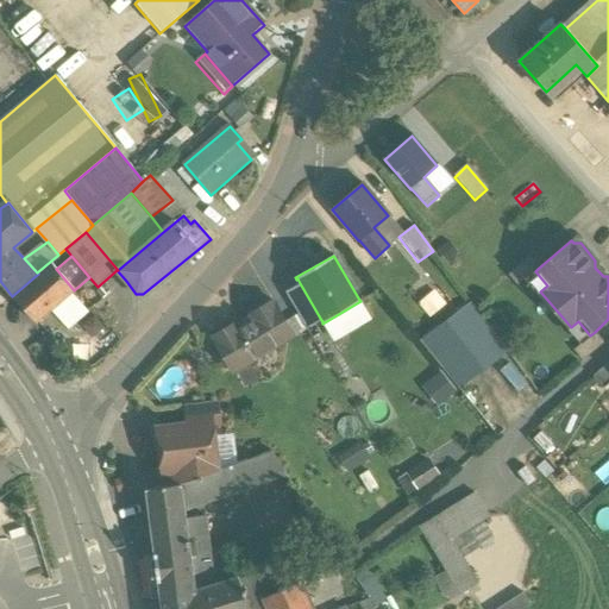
[(529,257),(508,275),(518,286),(535,271),(539,268),(529,257)]
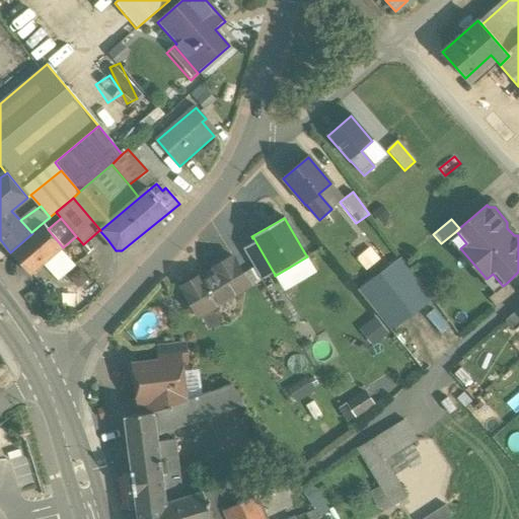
[(32,233),(10,252),(30,276),(44,265),(63,247),(48,229),(44,224),(32,233)]
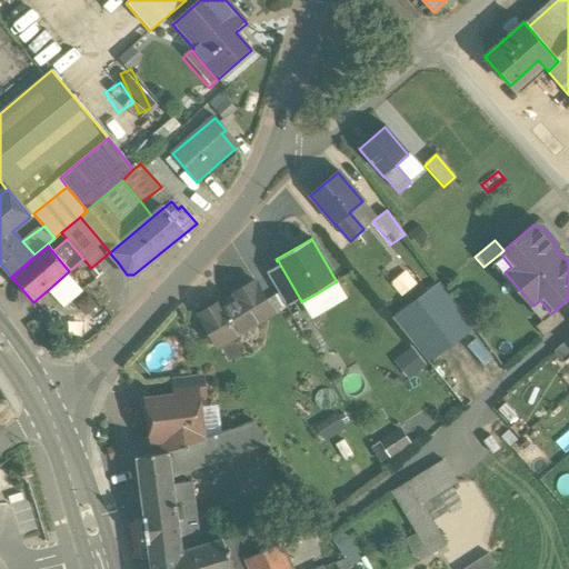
[(398,248),(370,270),(378,279),(388,271),(405,258),(398,248)]
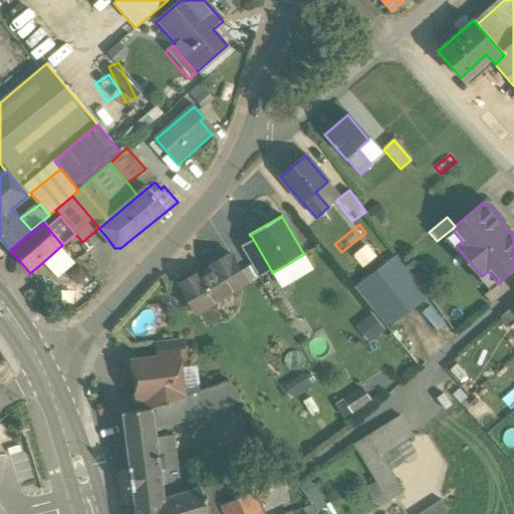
[(62,245),(43,262),(50,271),(83,243),(82,242),(75,234),(62,245)]
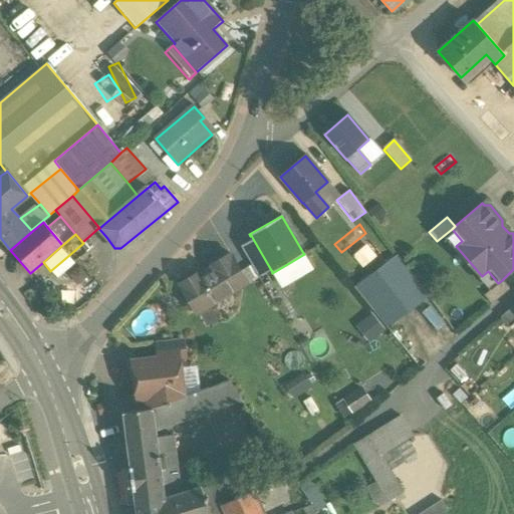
[(271,270),(253,239),(241,246),(259,277),(271,270)]
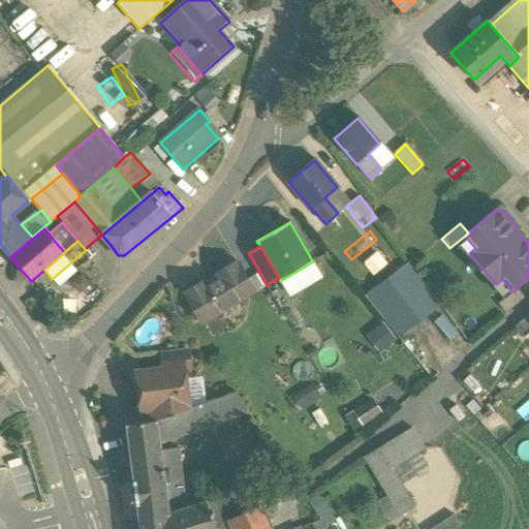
[(369,262),(361,252),(351,259),(360,271),(369,262)]
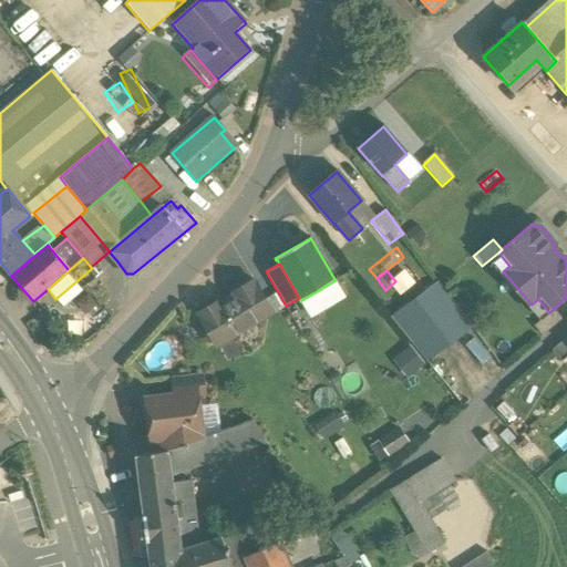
[(253,281),(233,294),(235,298),(220,307),(218,302),(197,315),(214,342),(227,333),(230,339),(272,313),(253,281)]
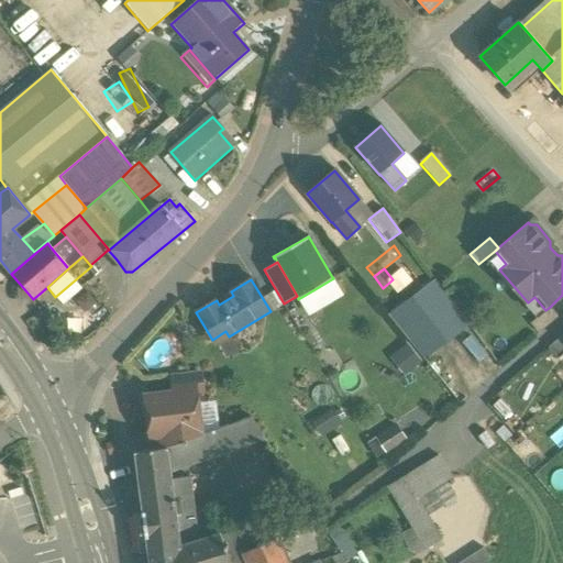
[(388,313),(421,359),(468,324),(435,279),(388,313)]
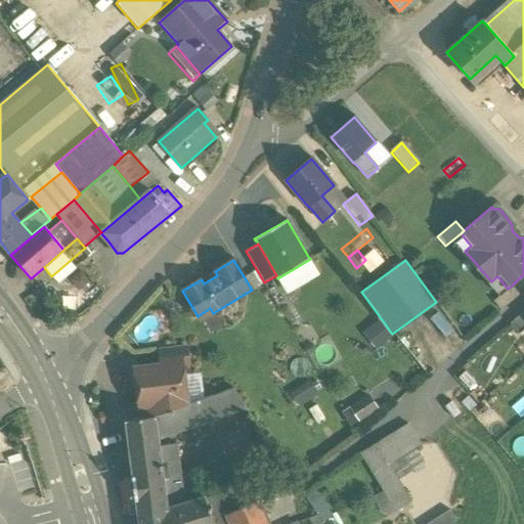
[(508,289),(493,301),(501,310),(520,295),(512,286),(508,289)]
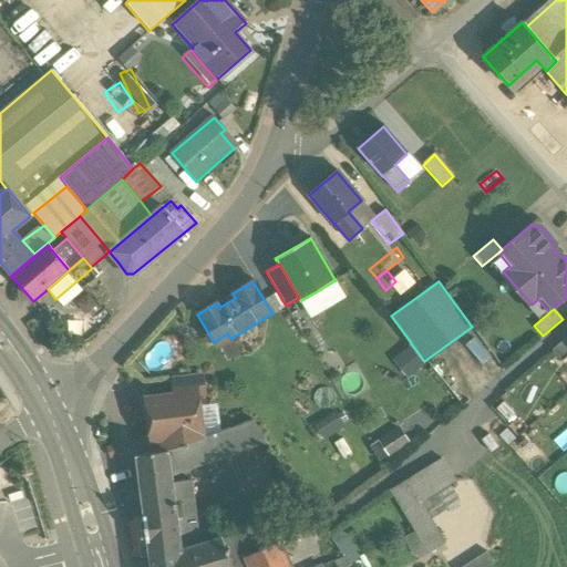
[(566,337),(552,351),(563,363),(566,359),(566,337)]
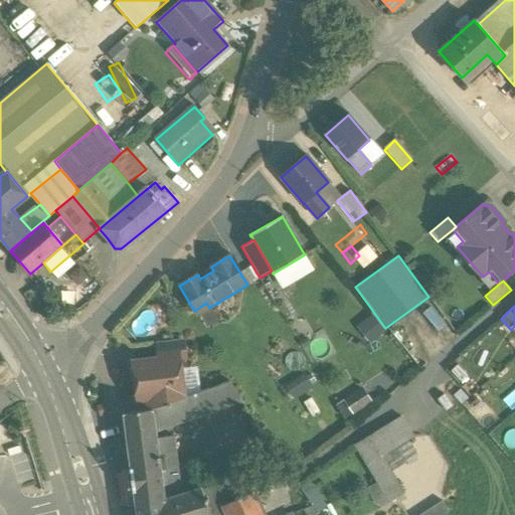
[(184,343),(159,346),(160,359),(160,360),(180,358),(180,360),(186,359),(184,343)]
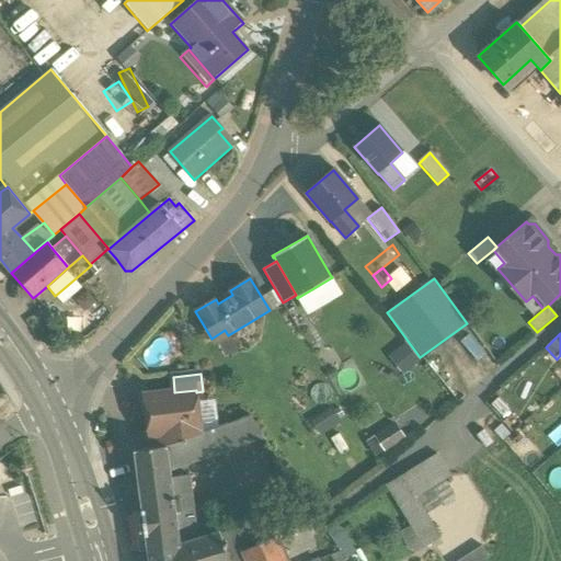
[(174,391),(145,395),(149,433),(140,434),(142,449),(162,447),(167,445),(202,433),(196,392),(196,390),(174,392),(174,391)]
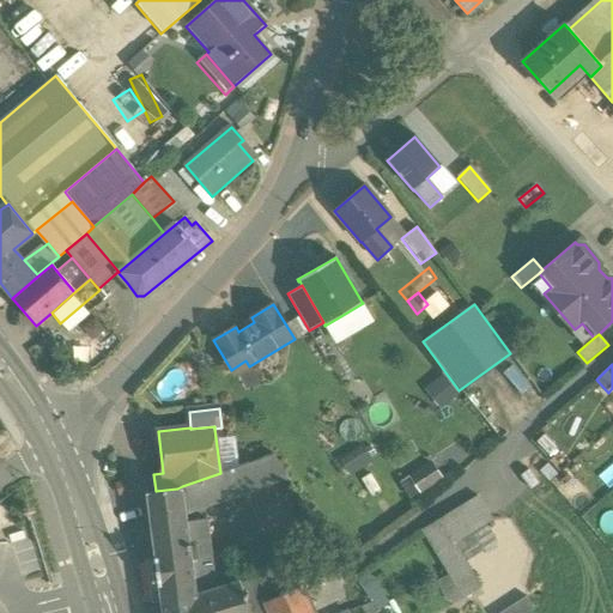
[(341,457),(351,475),(374,463),(364,445),(341,457)]
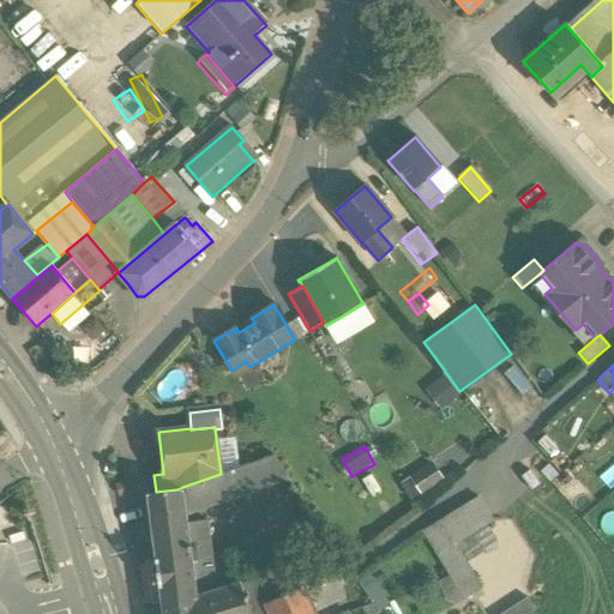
[(274,455),(234,469),(244,495),(289,479),(274,455)]
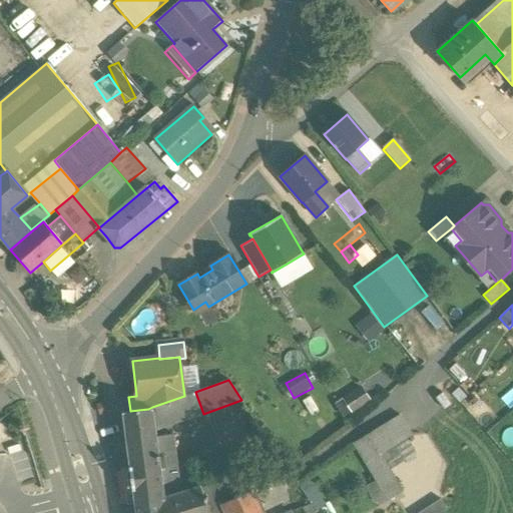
[(342,398),(353,414),(372,401),(361,385),(342,398)]
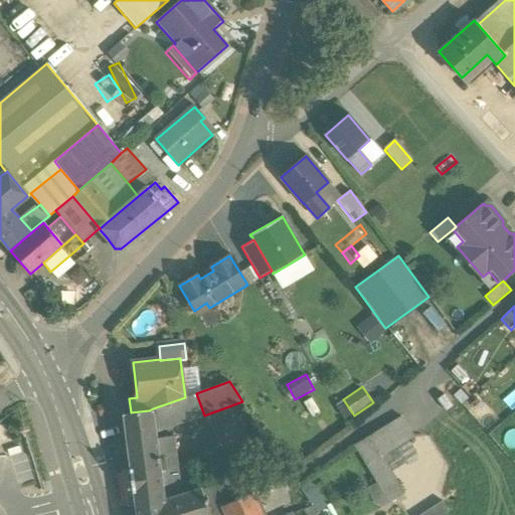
[(185,397),(153,408),(157,433),(204,415),(196,393),(185,397)]
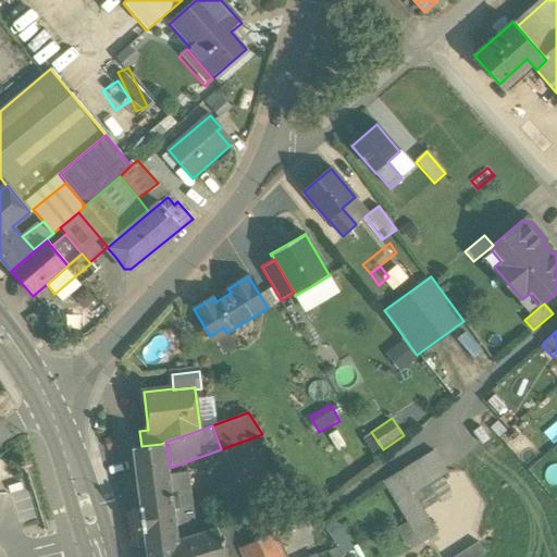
[(329,436),(336,450),(345,446),(337,432),(329,436)]
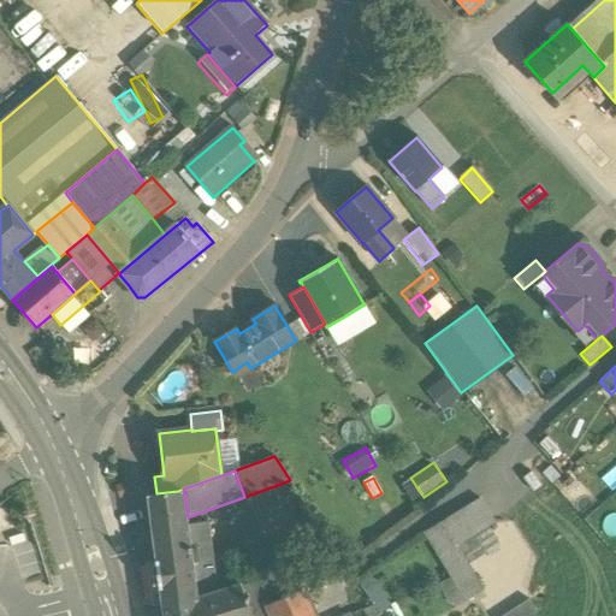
[(157,493),(148,495),(158,564),(152,566),(154,586),(160,586),(163,605),(199,600),(199,598),(189,531),(189,526),(188,517),(183,489),(178,491),(157,493)]
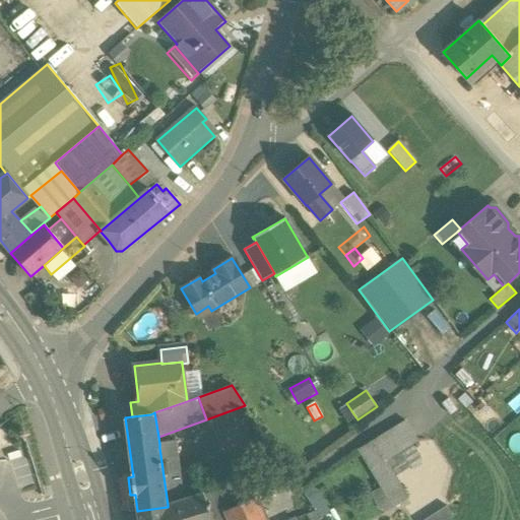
[(405,419),(359,448),(371,468),(386,460),(417,441),(405,419)]
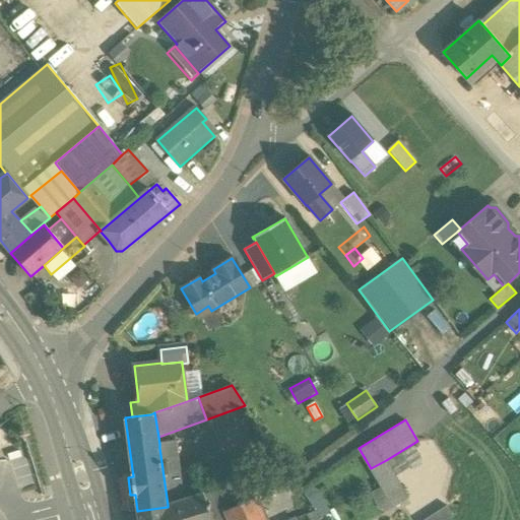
[(0,437),(0,449),(8,444),(2,436),(0,437)]
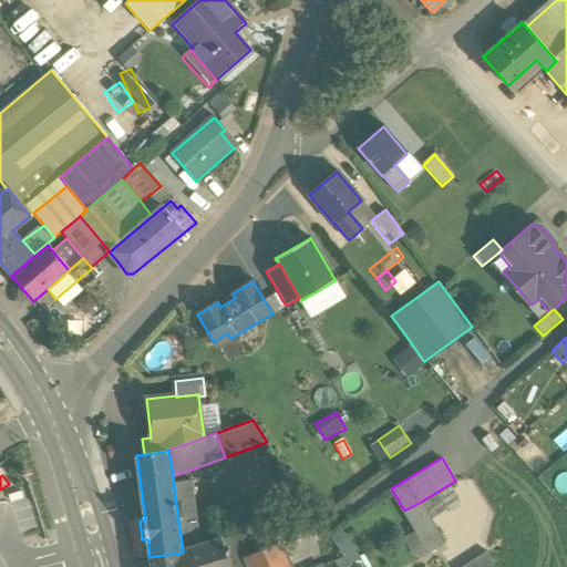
[(191,481),(174,484),(174,488),(183,550),(199,545),(191,481)]
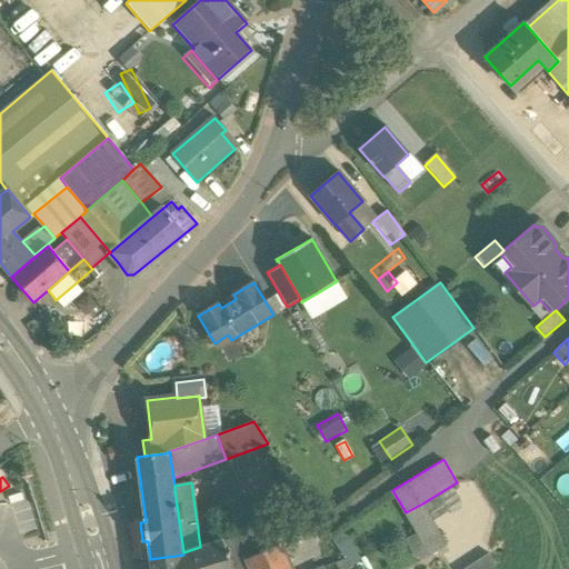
[(422,503),(406,512),(431,555),(448,546),(422,503)]
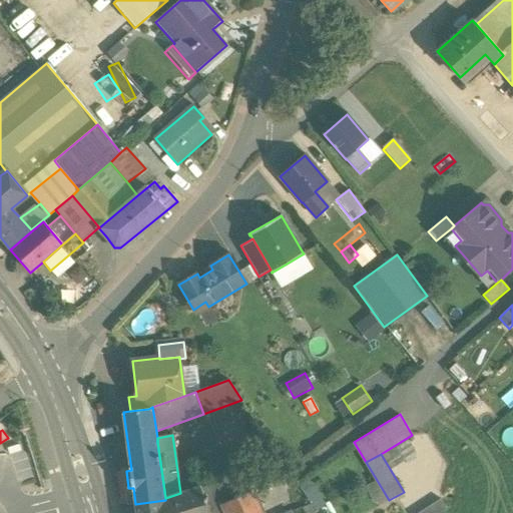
[(237,475),(200,487),(209,512),(225,512),(222,505),(244,495),(237,475)]
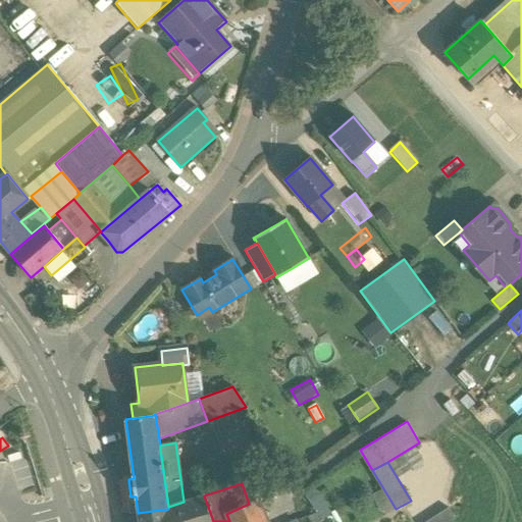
[(184,502),(168,507),(168,509),(169,521),(213,521),(204,496),(184,502)]
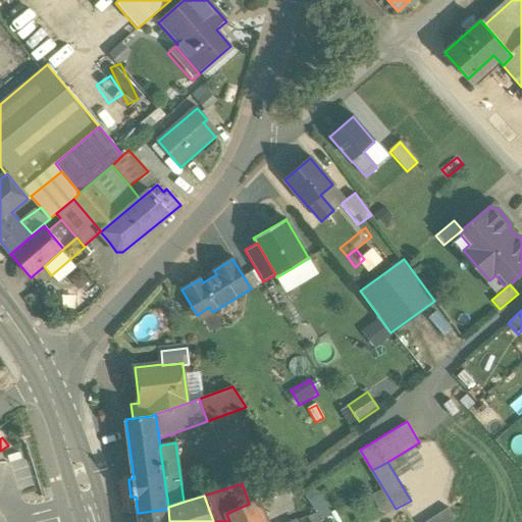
[(249,504),(226,514),(229,521),(266,521),(257,501),(249,504)]
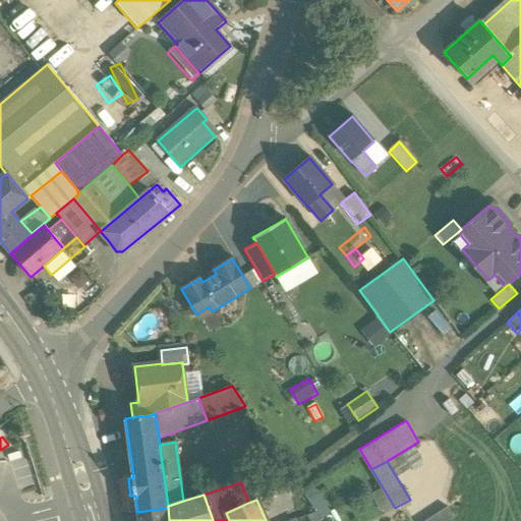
[(137,512),(136,512),(137,520),(169,520),(168,508),(137,512)]
